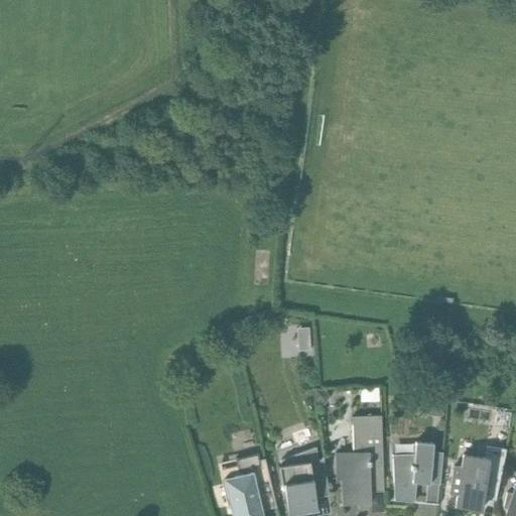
[(309,330),(298,331),(298,346),(310,345),(309,330)]
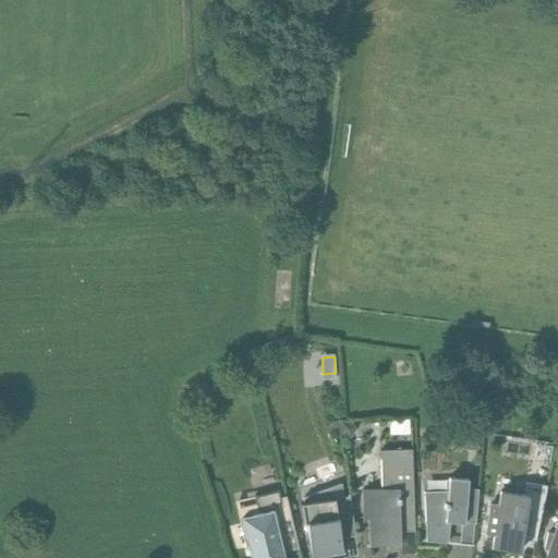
[(390,421),(390,435),(409,435),(409,421),(390,421)]
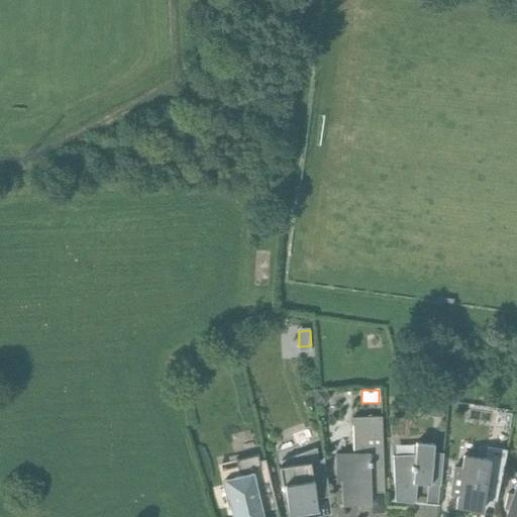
[(324,406),(329,398),(325,392),(315,393),(316,402),(324,406)]
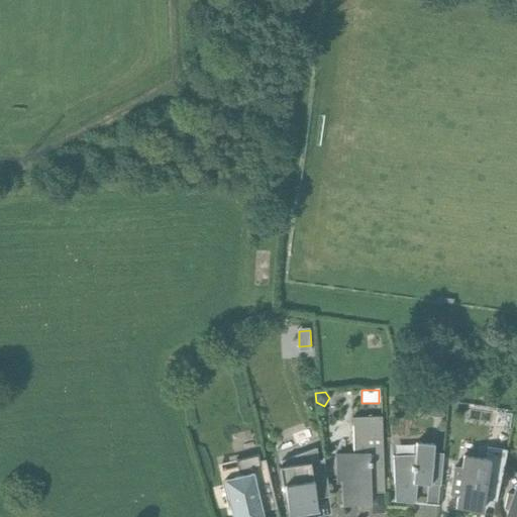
[(443,417),(443,404),(431,404),(431,417),(443,417)]
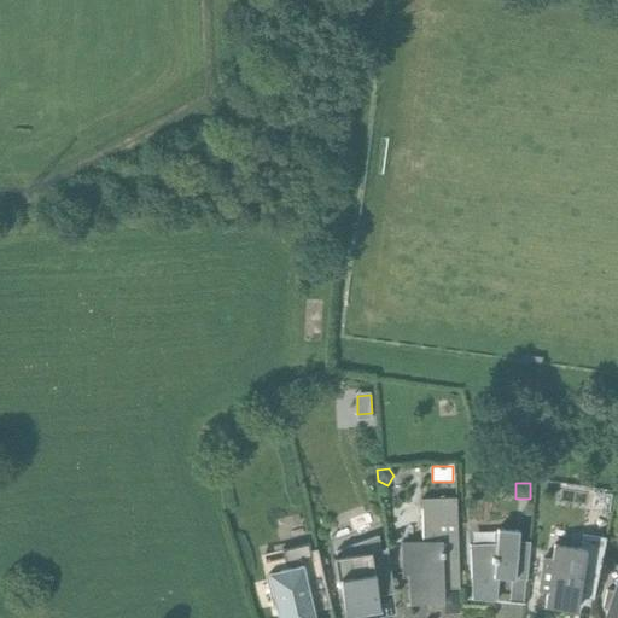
[(442,589),(460,588),(458,549),(455,499),(421,500),(423,543),(402,543),(403,575),(408,575),(409,605),(432,604),(431,598),(442,596),(442,589)]
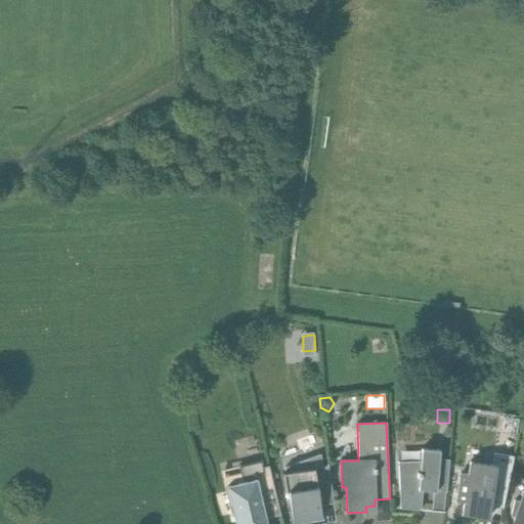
[(446,492),(449,460),(439,459),(440,450),(422,449),(421,462),(398,462),(400,509),(421,511),(423,490),(446,492)]
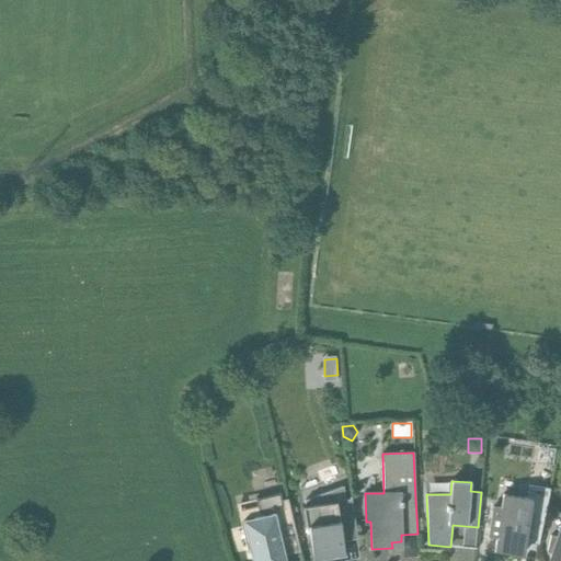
[(538,545),(550,489),(529,485),(527,499),(503,494),(501,507),(493,506),(488,537),(496,538),(494,551),(495,551),(496,550),(495,550),(496,548),(515,550),(515,554),(523,556),(524,542),(538,545)]
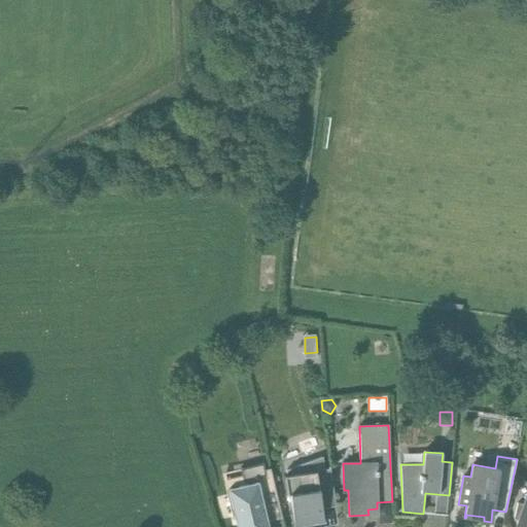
[(287,495),(289,495),(294,525),(323,521),(322,508),(336,506),(329,467),(328,467),(328,469),(324,469),(322,457),(286,470),(286,476),(284,476),(287,495)]
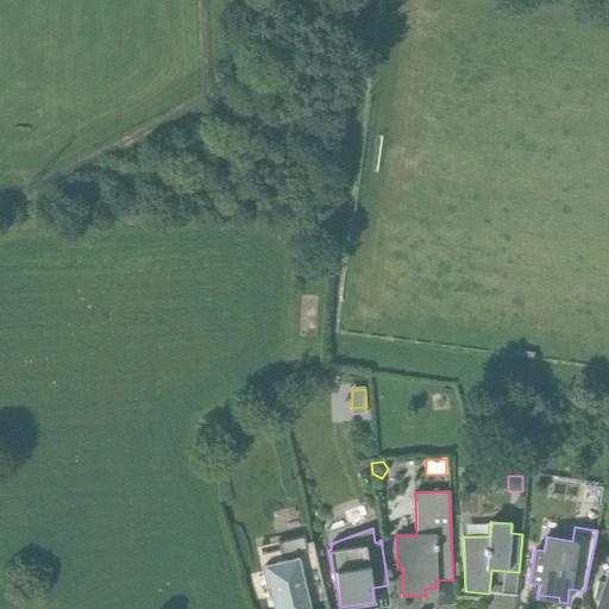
[(270,597),(272,608),(311,608),(309,603),(326,598),(312,541),(306,544),(305,535),(277,541),(283,567),(262,573),(268,598),(270,597)]
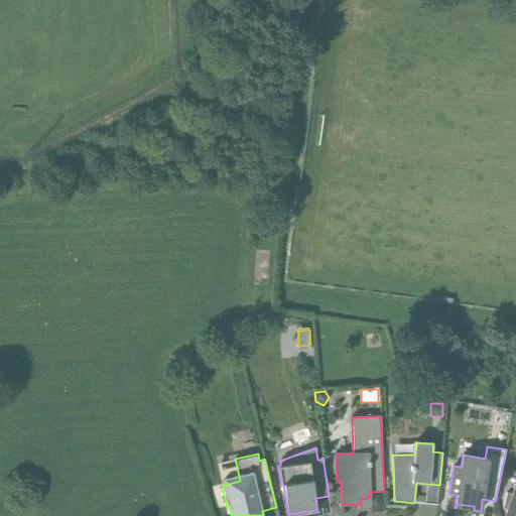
[(515,515),(515,481),(512,494),(508,493),(503,508),(507,509),(505,514),(512,515),(515,515)]
